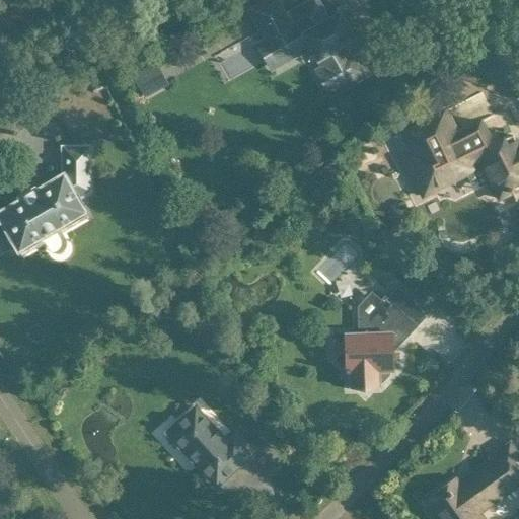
[(276,0),(270,0),(250,11),(256,21),(267,40),(262,44),(266,51),(271,47),(281,64),(311,47),(323,68),(334,85),(325,89),(329,96),(351,84),(368,74),(355,51),(351,53),(347,45),(354,40),(351,34),(353,28),(350,22),(343,19),(340,15),(328,21),(316,0),(313,0),(299,9),(292,12),(293,13),(286,17),(281,8),(276,0)]
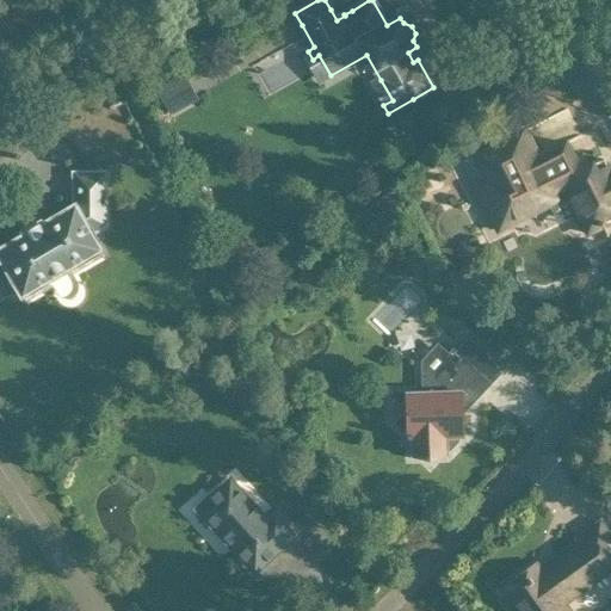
[(295,47),(257,66),(270,92),(308,73),(295,47)]
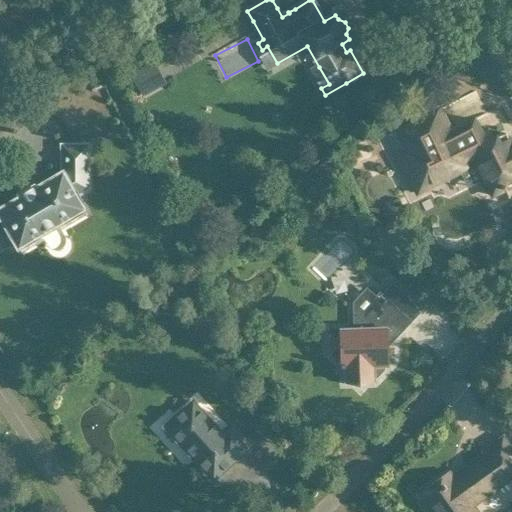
[(166,83),(165,81),(161,73),(155,63),(136,73),(146,94),(166,83)]
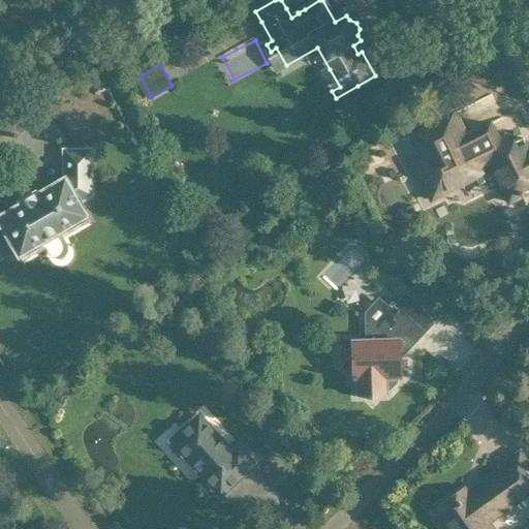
[(494,137),(488,126),(491,124),(490,123),(466,135),(455,113),(411,134),(423,157),(413,162),(432,199),(495,168),(502,183),(495,186),(502,198),(508,201),(509,203),(528,191),(528,146),(528,144),(526,145),(523,139),(524,138),(523,137),(509,145),(503,133),(494,137)]
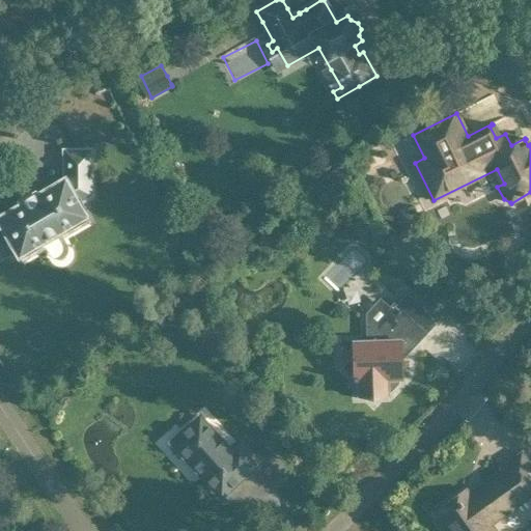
[(20,257),(37,247),(44,244),(47,248),(52,250),(57,248),(61,245),(62,239),(60,233),(88,218),(80,203),(92,196),(92,150),(64,150),(65,179),(37,195),(36,193),(20,202),(22,205),(0,217),(0,223),(9,240),(6,244),(7,249),(11,252),(16,251),(20,257)]
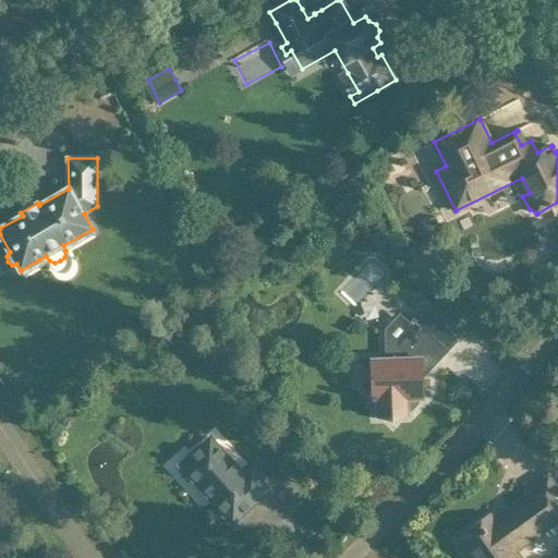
[(385,342),(386,359),(372,360),(372,374),(361,385),(373,397),(373,401),(377,401),(377,416),(387,416),(392,422),(399,415),(408,415),(408,412),(411,412),(420,403),(420,400),(423,399),(422,373),(429,365),(433,368),(460,339),(425,306),(392,341),(385,342)]
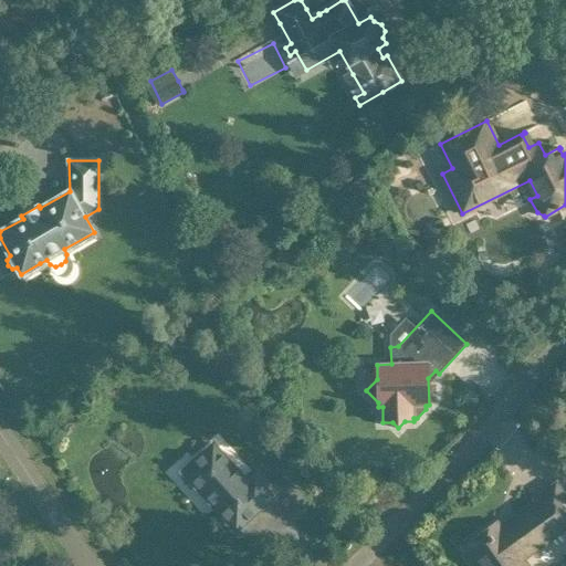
[(213,444),(203,453),(187,469),(207,491),(202,494),(230,525),(248,517),(250,520),(274,498),(255,477),(249,483),(213,444)]
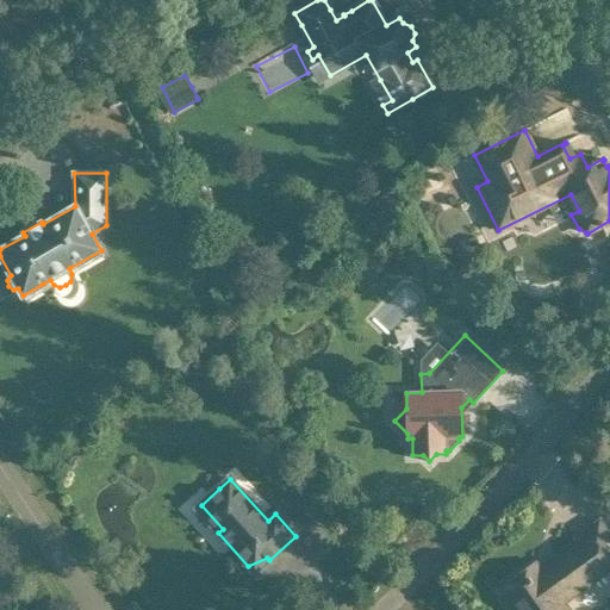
[(609,571),(609,533),(601,520),(576,537),(578,541),(558,555),(561,560),(545,573),(536,562),(498,590),(512,609),(571,609),(566,603),(609,571)]
